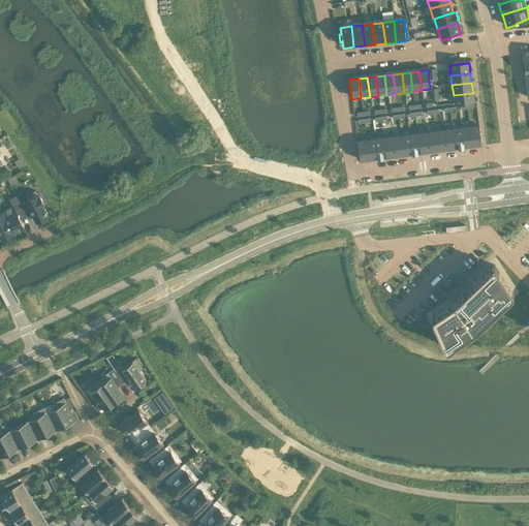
[(473,93),(454,95),(455,105),(474,103),(473,93)]
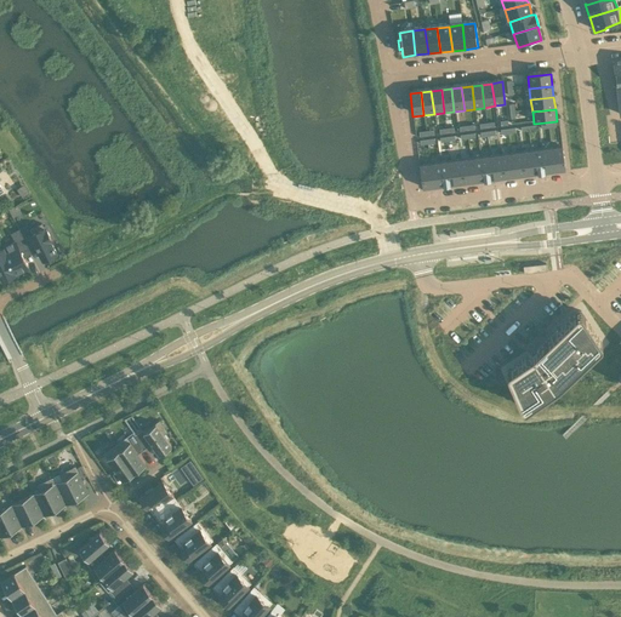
[(562,148),(551,150),(554,173),(565,171),(562,148)]
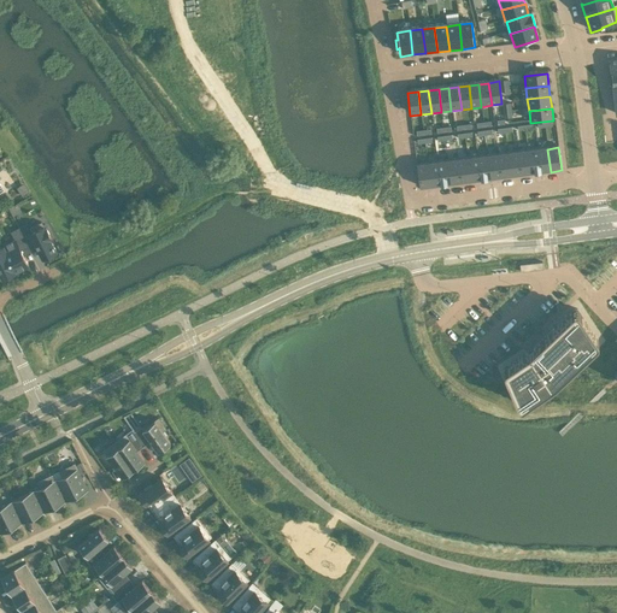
[(547,149),(538,151),(541,174),(551,172),(547,149)]
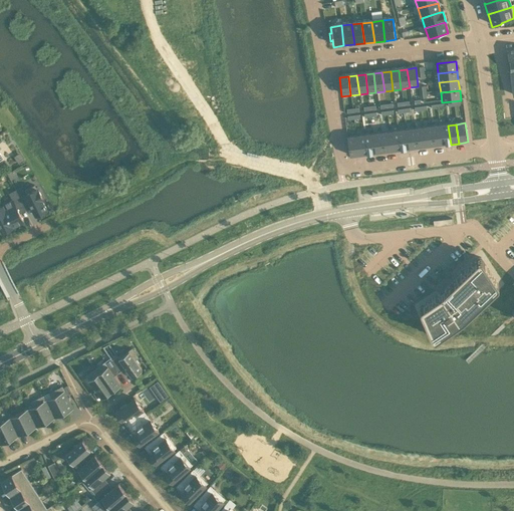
[(448,125),(440,126),(442,146),(451,145),(448,125)]
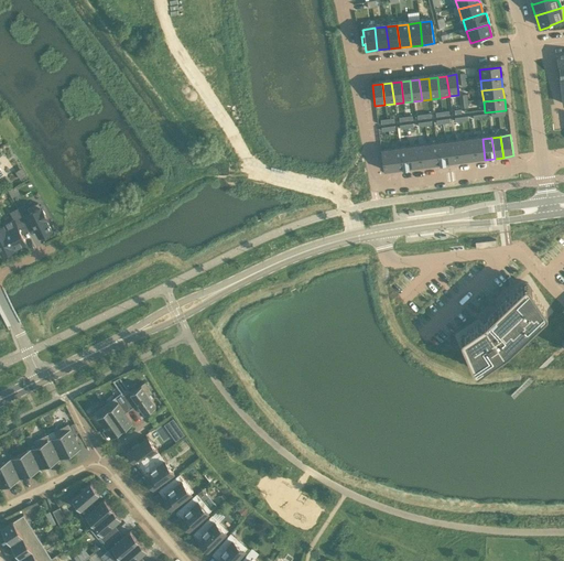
[(483,139),(473,140),(476,161),(485,160),(483,139)]
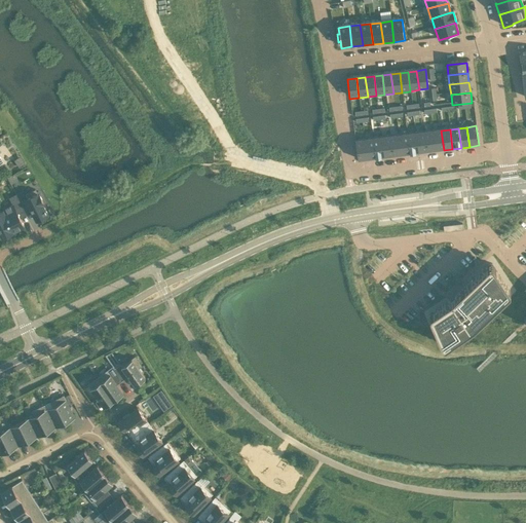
[(441,131),(433,132),(436,151),(444,150),(441,131)]
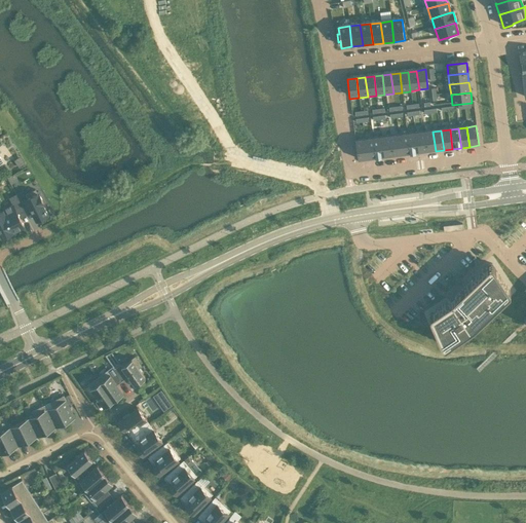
[(433,132),(424,133),(426,152),(436,151),(433,132)]
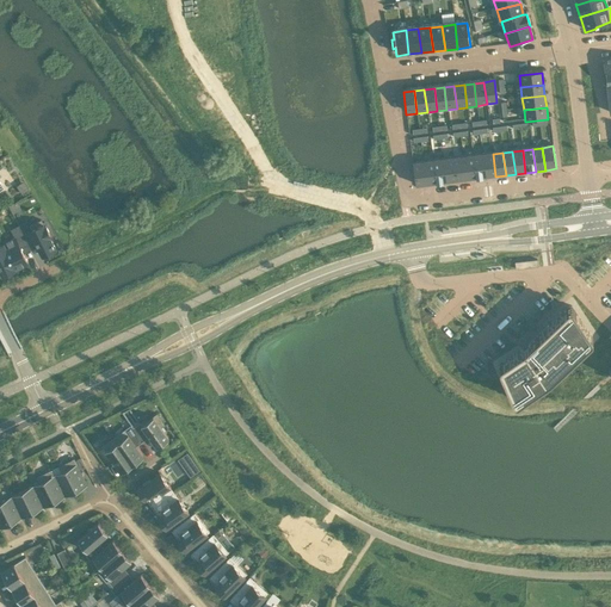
[(493,154),(483,155),(486,178),(495,177),(493,154)]
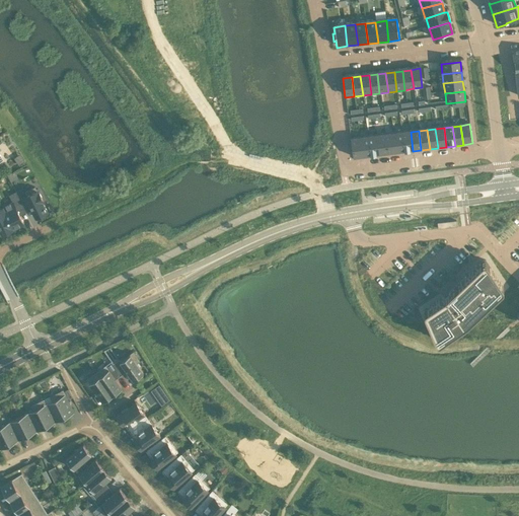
[(411,132),(401,133),(404,152),(413,151),(411,132)]
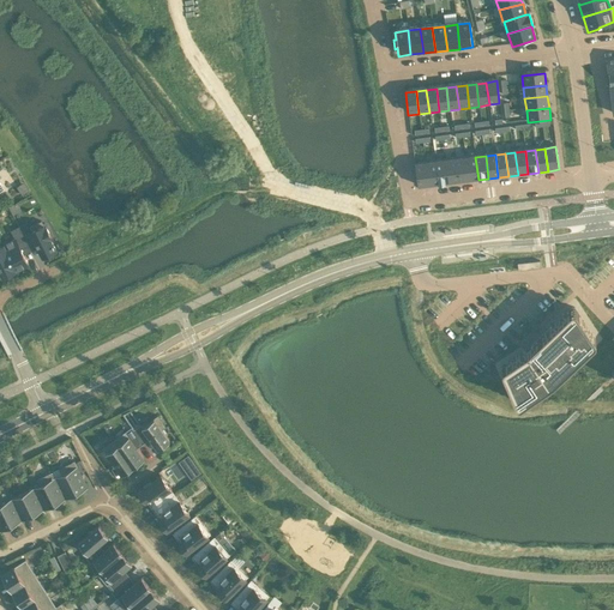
[(475,157),(465,159),(468,181),(479,180),(475,157)]
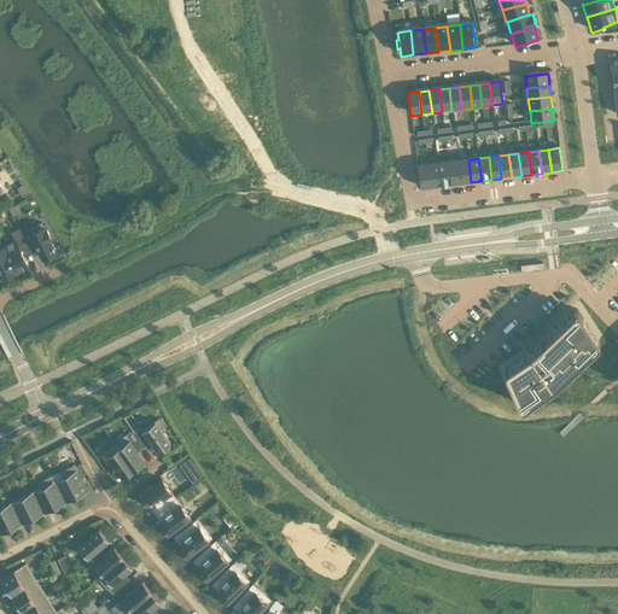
[(468,161),(458,162),(461,185),(471,182),(468,161)]
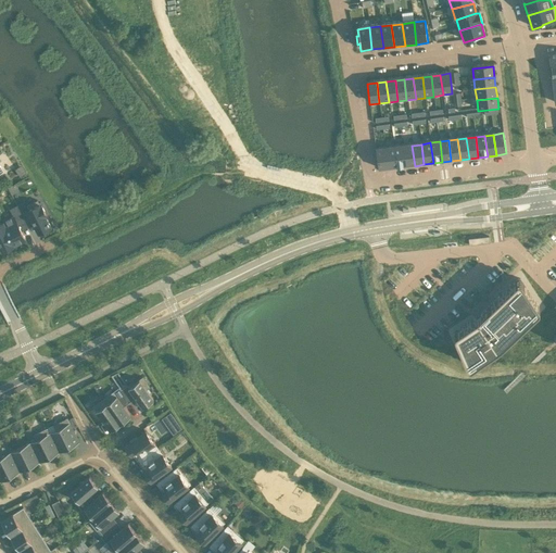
[(412,146),(403,147),(406,167),(415,166),(412,146)]
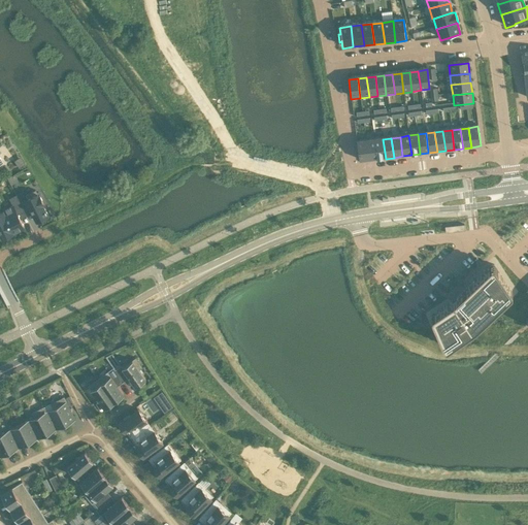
[(383,139),(374,140),(376,160),(386,159),(383,139)]
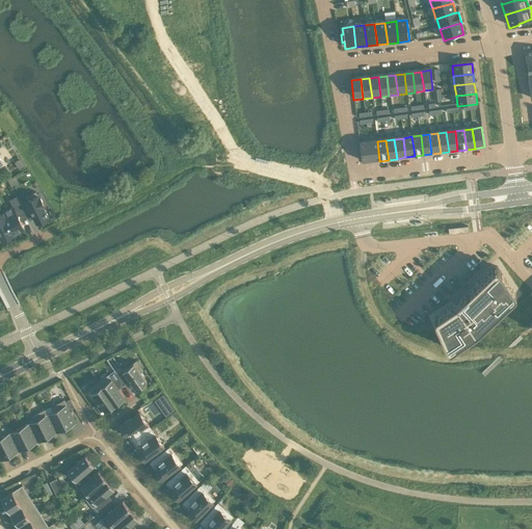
[(377,141),(368,142),(371,162),(379,161),(377,141)]
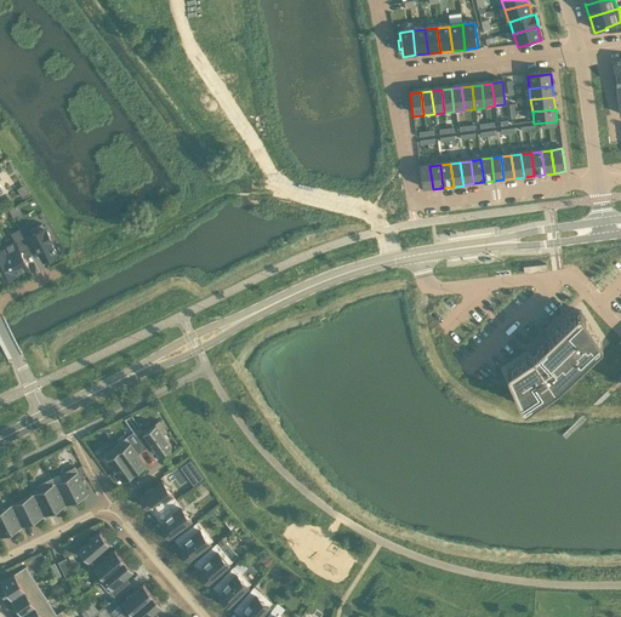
[(429,166),(420,167),(422,190),(433,189),(429,166)]
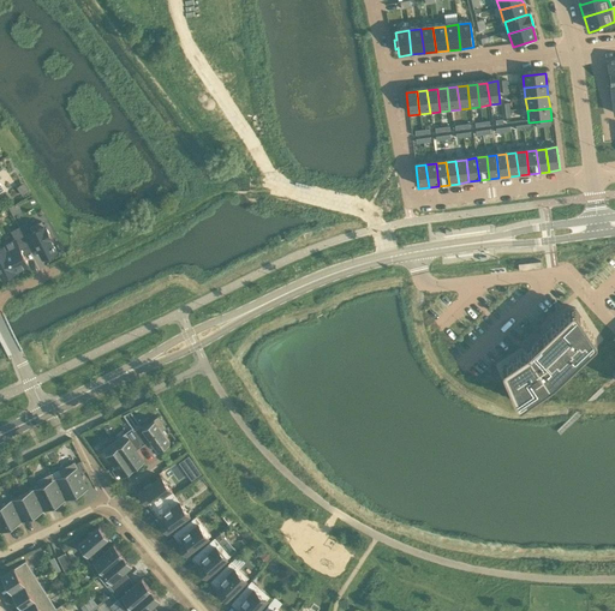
[(51,240),(46,229),(45,231),(41,225),(29,231),(27,227),(18,231),(28,250),(35,246),(42,259),(55,253),(49,240),(51,240)]
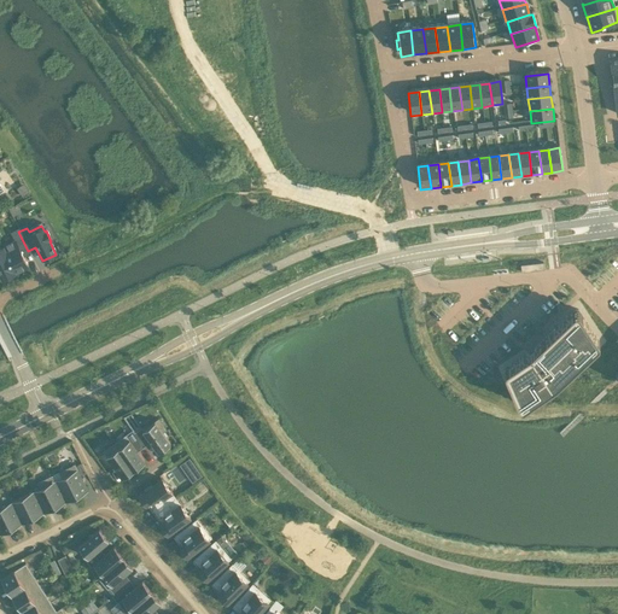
[(28,251),(18,232),(11,235),(16,244),(3,250),(15,274),(16,274),(28,268),(21,255),(28,251)]
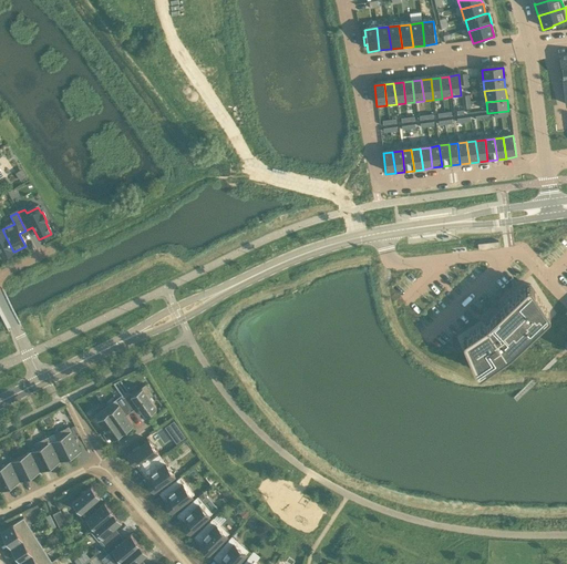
[(14,253),(14,252),(13,252),(2,229),(0,229),(0,253),(2,258),(14,253)]
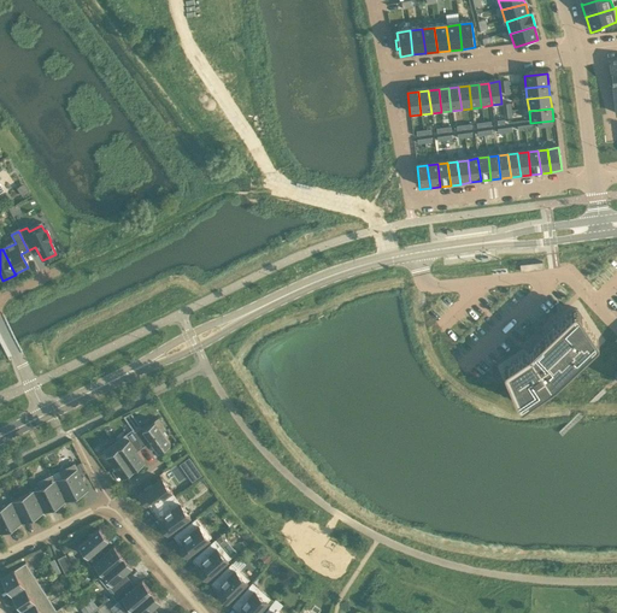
[(519,267),(521,275),(544,272),(542,265),(519,267)]
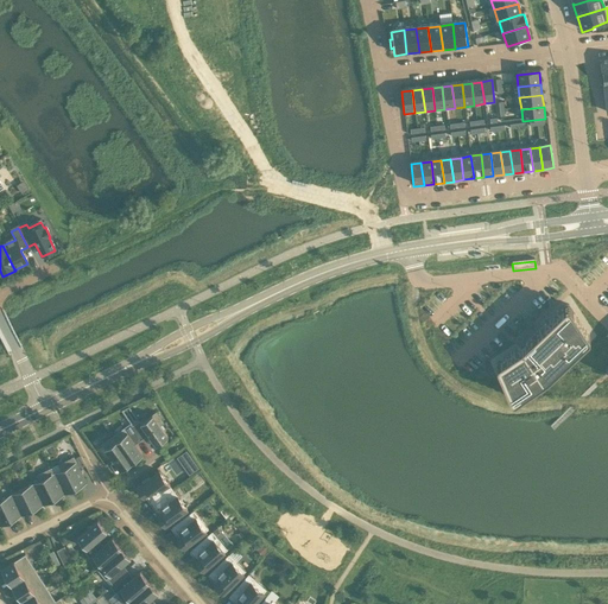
[(505,372),(499,374),(500,375),(508,394),(511,394),(513,392),(518,399),(548,380),(557,372),(552,367),(558,362),(562,366),(584,345),(587,342),(588,341),(589,341),(589,339),(589,338),(589,337),(589,336),(588,336),(587,335),(572,312),(571,310),(570,309),(570,307),(569,307),(568,307),(568,306),(567,306),(567,307),(565,307),(564,307),(564,309),(563,309),(524,347),(521,349),(500,363),(505,372)]
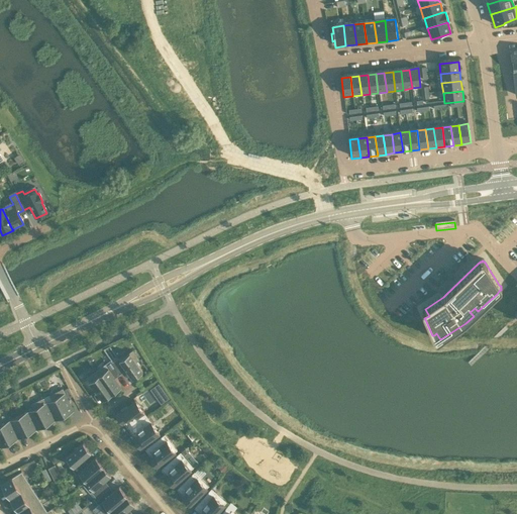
[(110,348),(103,351),(111,363),(112,365),(121,376),(126,372),(132,381),(142,374),(136,365),(139,362),(132,352),(120,362),(118,360),(110,348)]
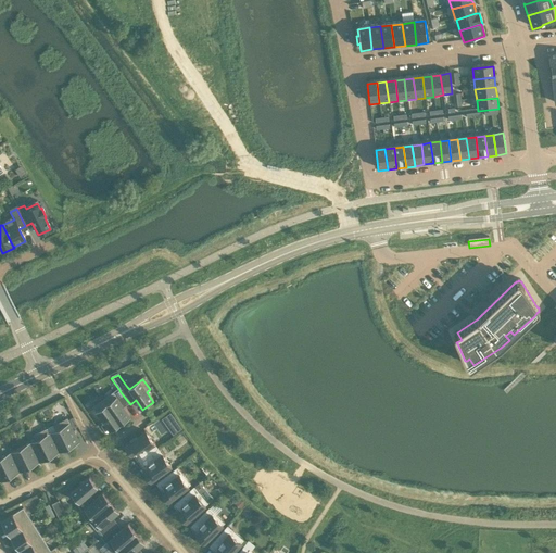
[(119,390),(103,401),(119,426),(130,418),(124,409),(129,404),(121,392),(119,390)]
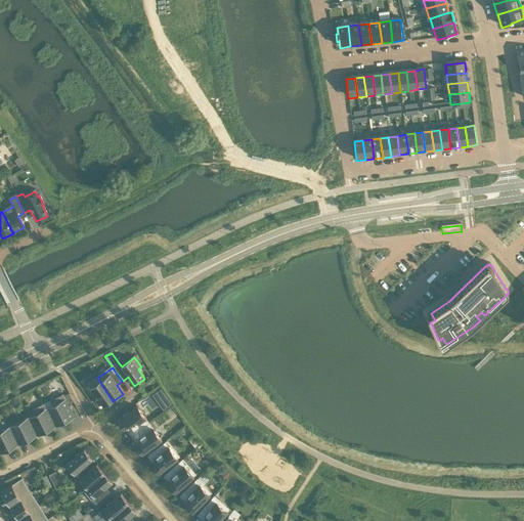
[(103,408),(113,401),(97,378),(87,385),(103,408)]
